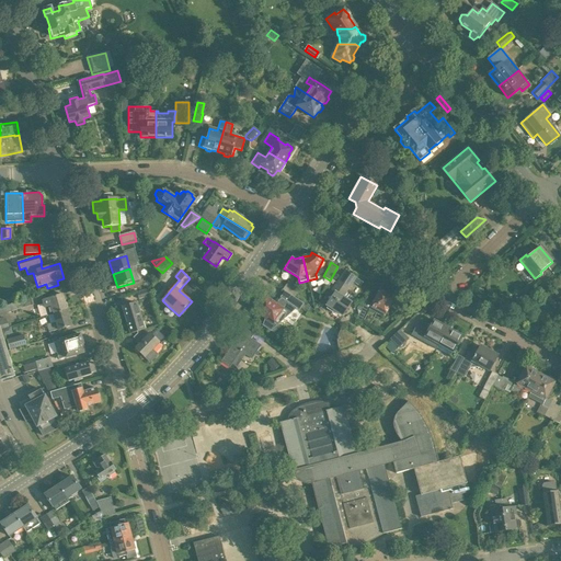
[(327,306),(328,307),(327,309),(332,312),(334,310),(342,316),(351,304),(343,298),(356,278),(345,271),(331,292),(334,294),(327,306)]
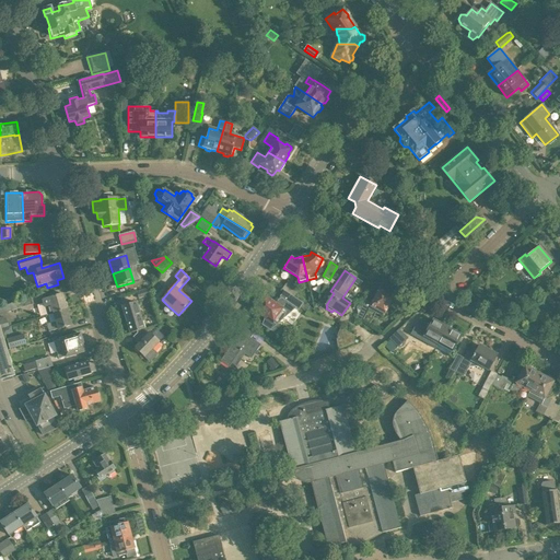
[(137,292),(139,299),(149,295),(147,289),(137,292)]
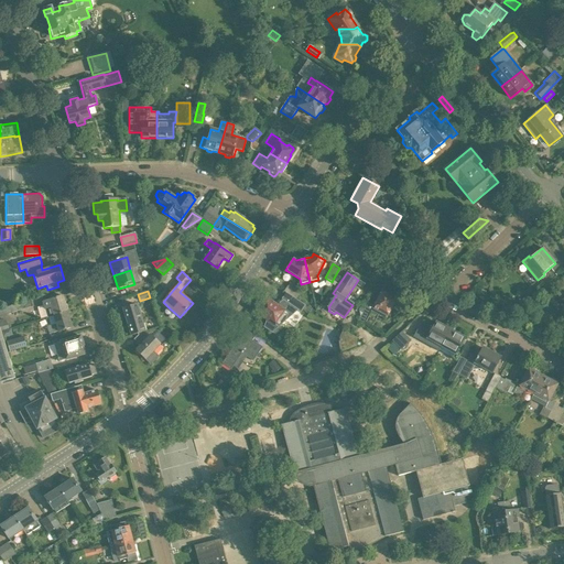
[(359,321),(365,324),(371,312),(384,318),(387,315),(397,299),(382,291),(373,307),(368,304),(359,321)]
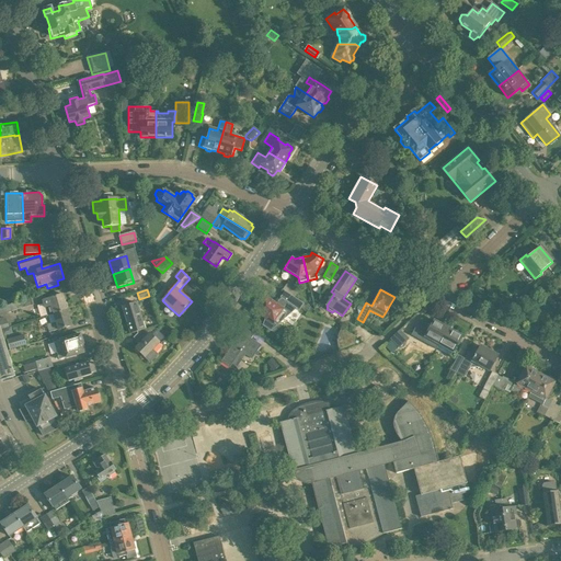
[(265,297),(255,311),(265,318),(261,324),(274,332),(299,311),(305,315),(310,308),(284,290),(279,298),(275,305),(265,297)]
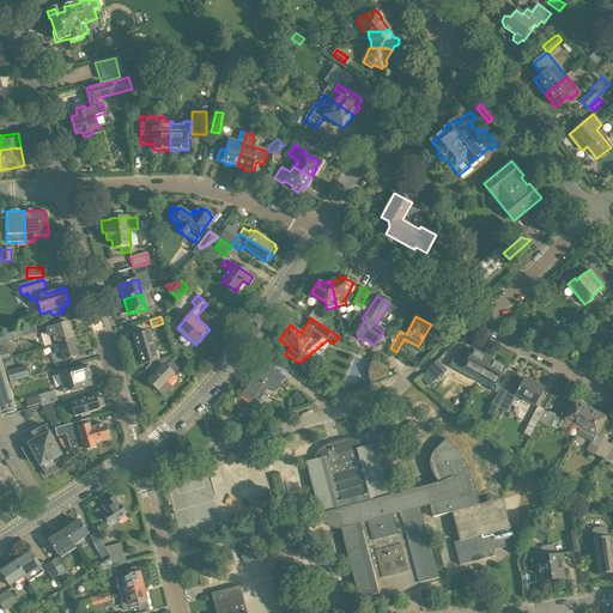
[(52,346),(54,345),(73,339),(73,338),(74,335),(73,332),(71,331),(68,322),(47,328),(52,346)]
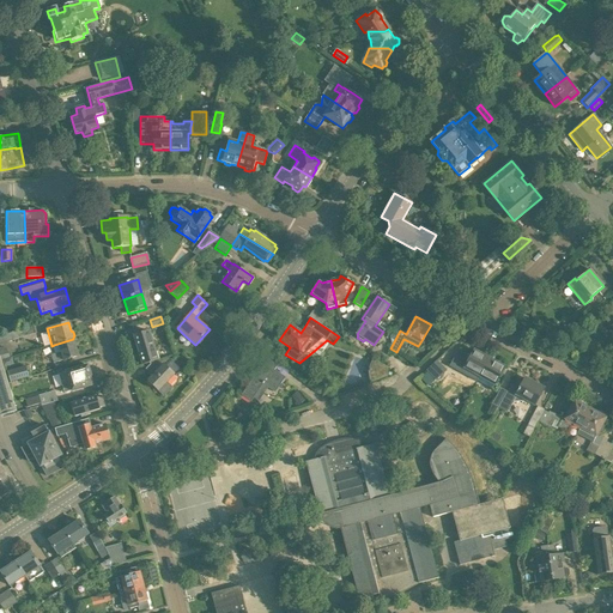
[(0,335),(0,344),(36,334),(34,327),(0,335)]
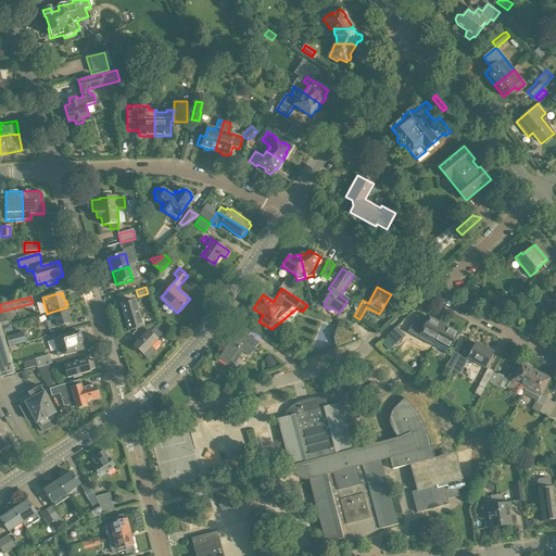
[(129,331),(135,329),(143,327),(135,301),(123,304),(124,311),(129,331)]
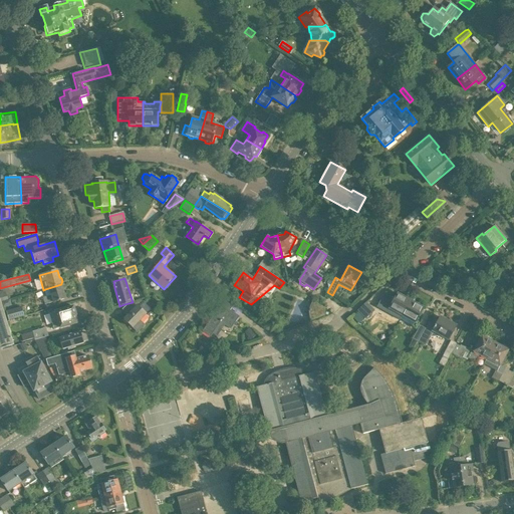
[(61,284),(45,289),(47,297),(43,298),(45,305),(53,302),(65,299),(61,284)]
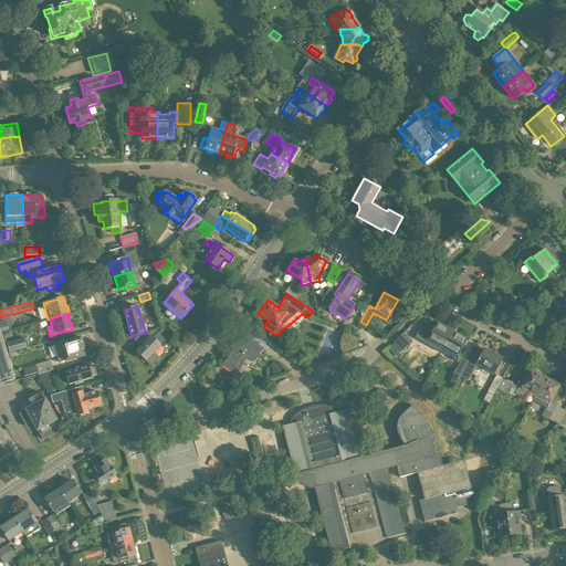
[(429,341),(442,348),(451,332),(438,324),(432,334),(427,331),(423,337),(429,339),(429,341)]
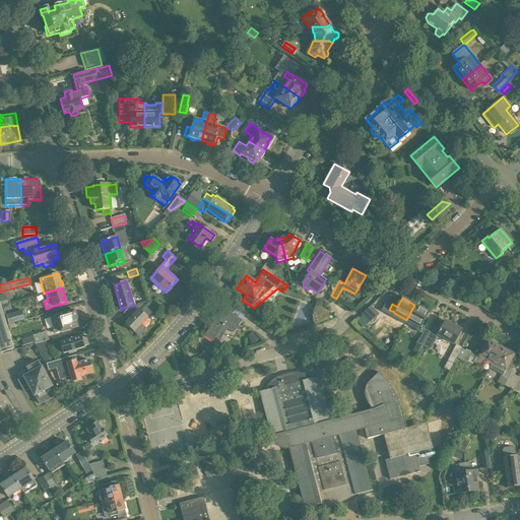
[(0,352),(13,348),(3,311),(1,306),(0,302),(0,352)]
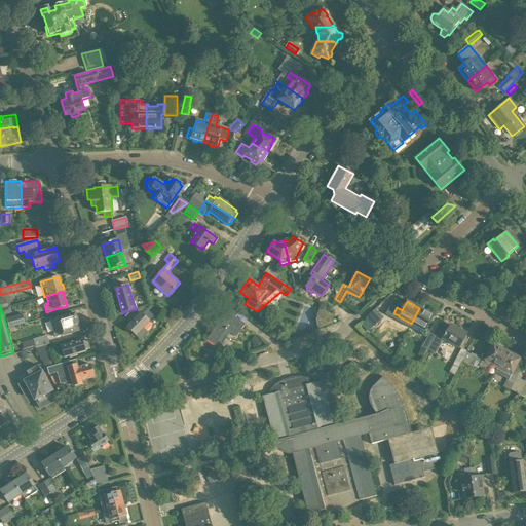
[(226,311),(208,339),(216,345),(218,341),(222,344),(230,333),(236,337),(245,325),(235,317),(238,313),(230,308),(227,312),(226,311)]
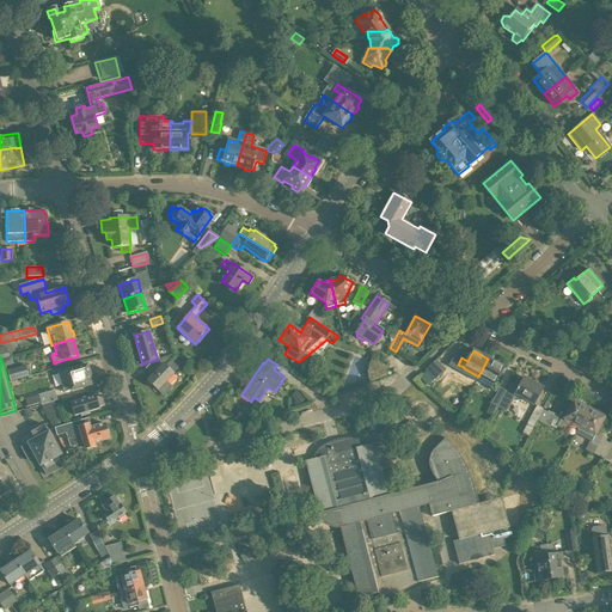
[(367,371),(368,383),(386,377),(387,368),(372,359),(367,371)]
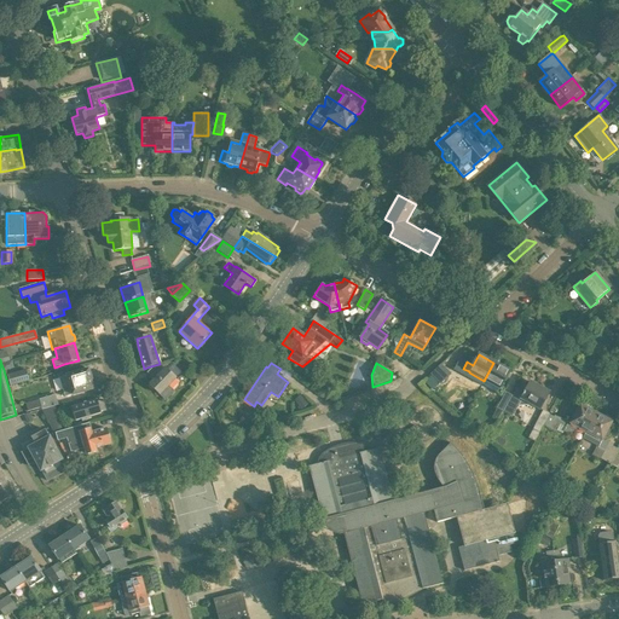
[(493,363),(484,381),(495,386),(492,391),(501,395),(503,389),(499,387),(509,371),(493,363)]
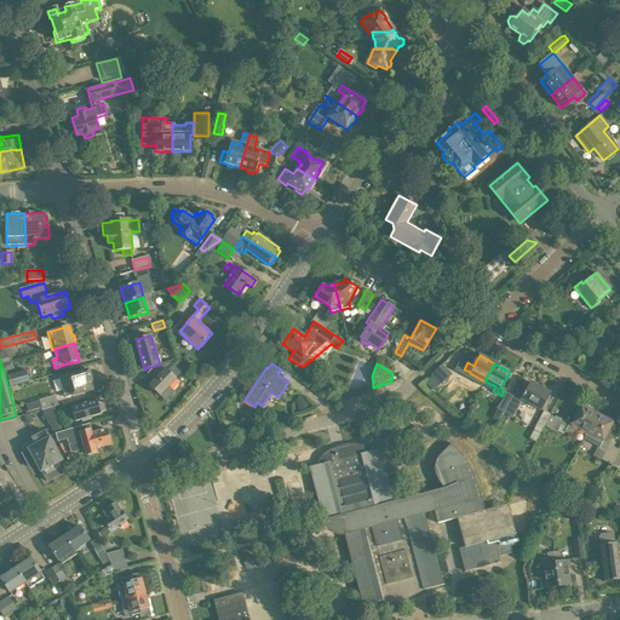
[(160,365),(150,367),(153,368),(149,372),(150,374),(150,375),(154,379),(149,385),(165,400),(176,390),(171,385),(177,379),(166,368),(165,369),(160,365)]
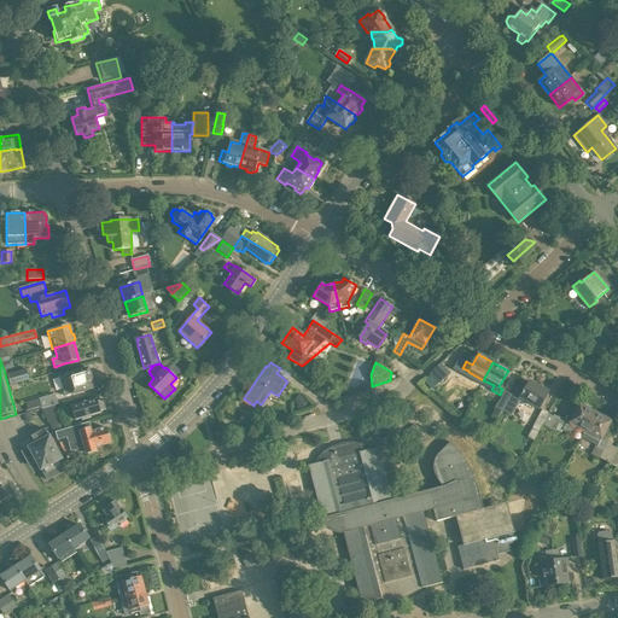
[(430,374),(439,384),(450,374),(439,363),(430,374)]
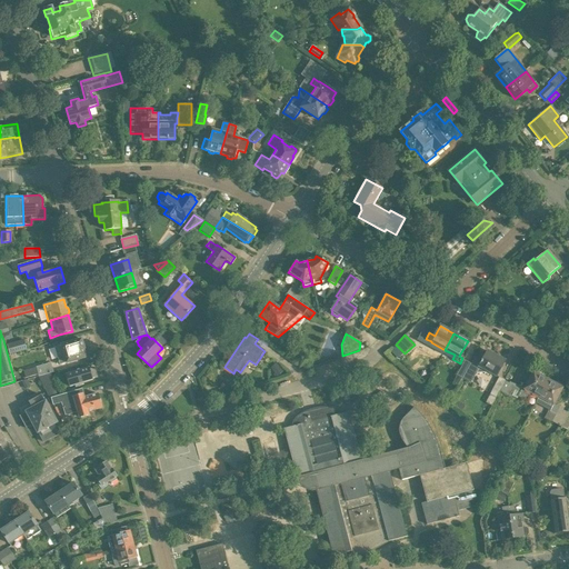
[(83,350),(85,349),(81,339),(56,347),(61,365),(86,358),(83,350)]
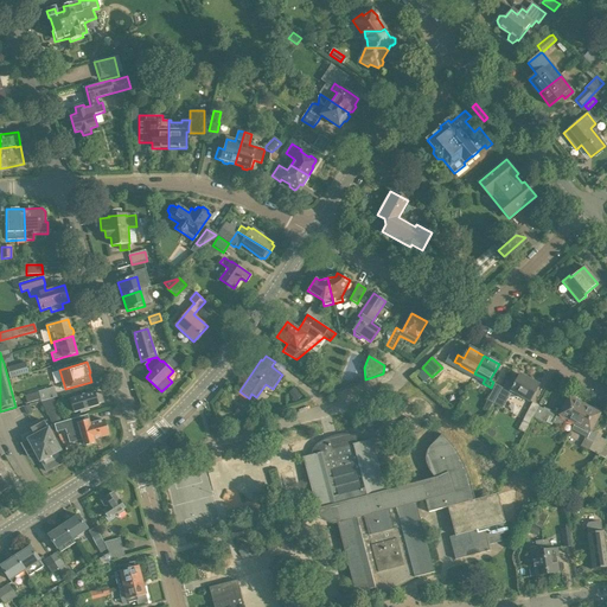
[(7,369),(10,378),(29,374),(25,363),(7,369)]
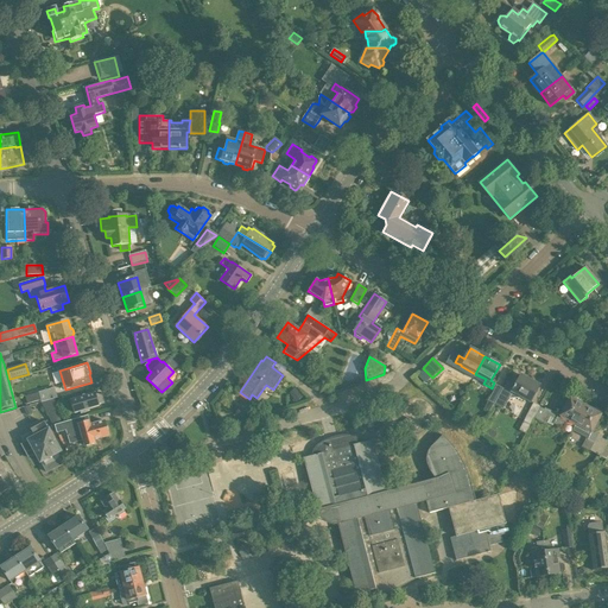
[(502,388),(494,404),(504,409),(508,399),(521,398),(530,403),(539,386),(520,375),(519,378),(513,374),(510,382),(507,381),(502,388)]
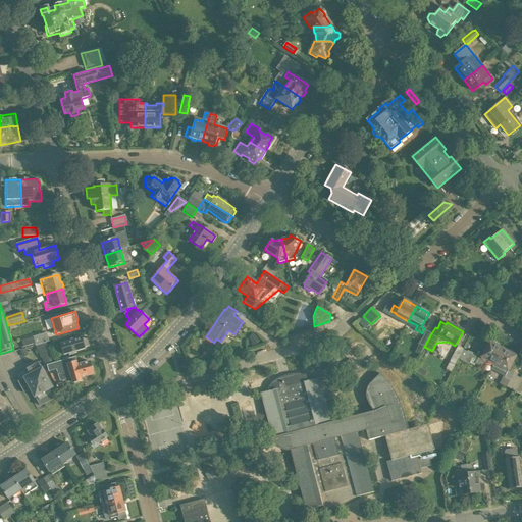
[(419,344),(424,347),(431,333),(426,330),(419,344)]
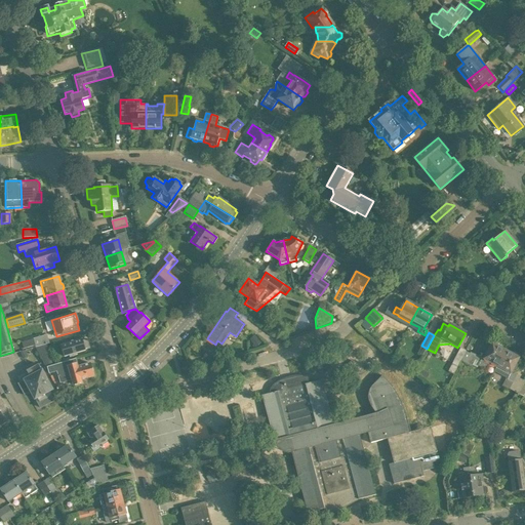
[(46,335),(21,342),(23,350),(35,346),(35,348),(46,344),(48,344),(46,335)]
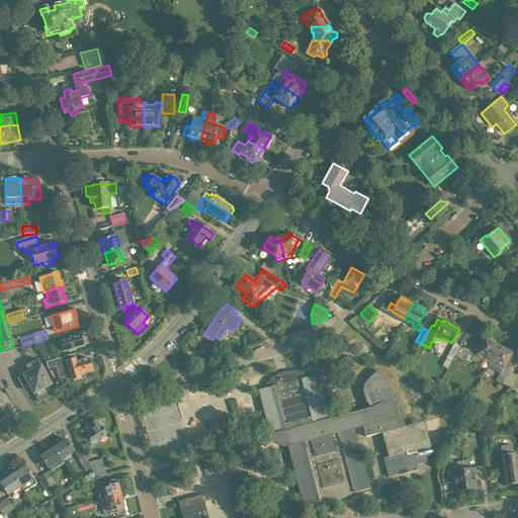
[(251,331),(246,336),(252,343),(257,338),(251,331)]
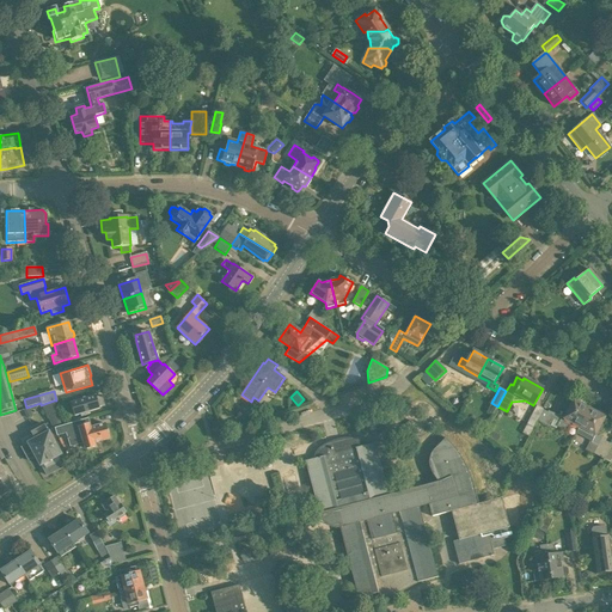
[(72,403),(75,416),(99,409),(99,408),(104,405),(102,396),(96,397),(96,396),(81,401),(72,403)]
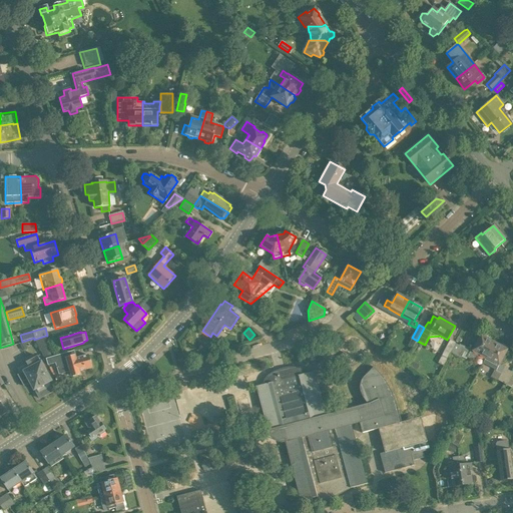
[(478,354),(486,359),(494,343),(481,335),(472,351),(466,348),(467,348),(460,344),(459,346),(455,343),(450,353),(454,355),(461,358),(464,352),(469,354),(467,358),(474,362),(478,354)]
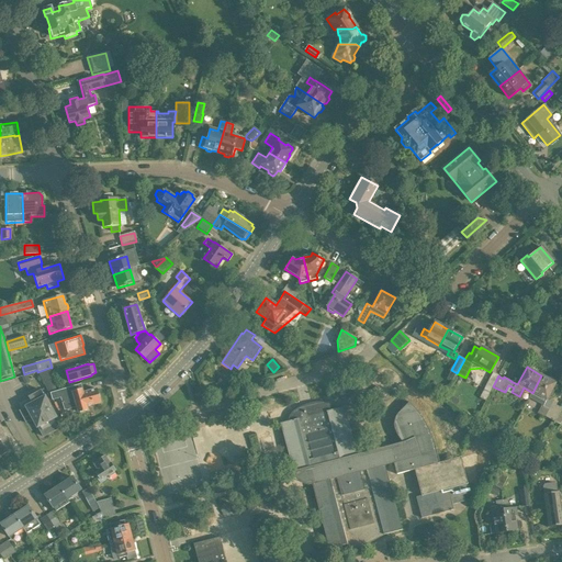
[(49,368),(37,372),(48,394),(57,392),(49,368)]
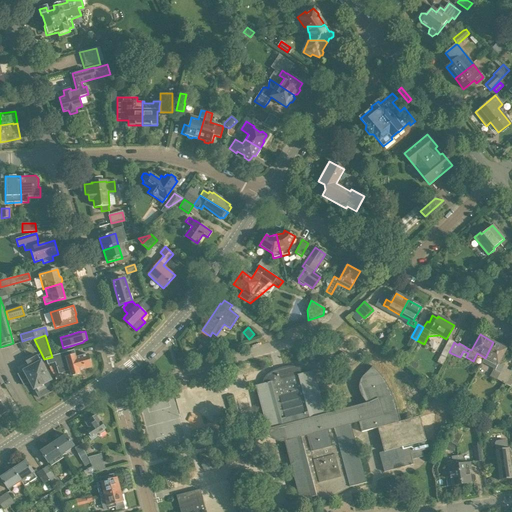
[(442,365),(449,352),(454,342),(449,339),(437,362),(442,365)]
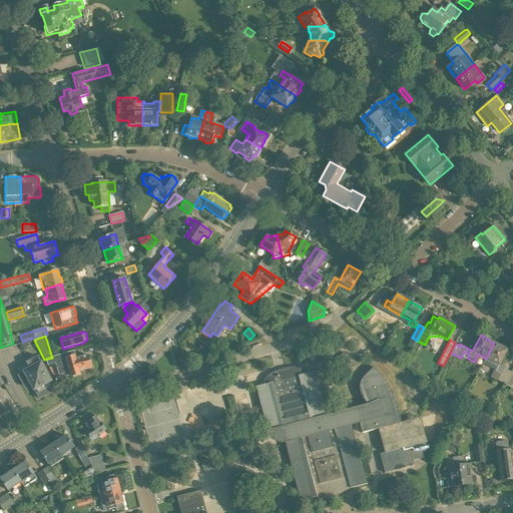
[(497,380),(504,384),(511,372),(504,368),(499,365),(507,350),(494,343),(486,359),(483,364),(501,374),(497,380)]
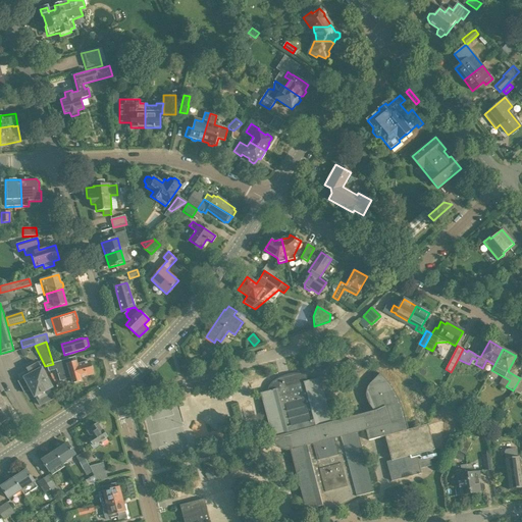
[(52,364),(45,366),(48,372),(57,369),(61,381),(71,378),(72,383),(82,380),(81,378),(93,374),(89,361),(77,364),(74,357),(52,364)]
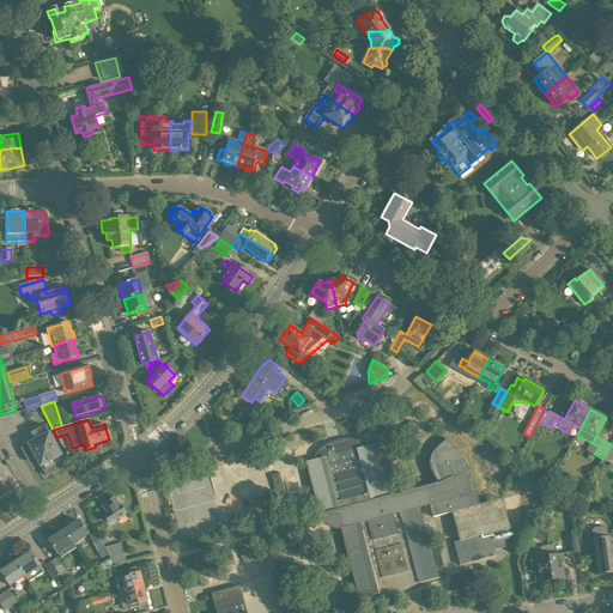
[(402,426),(401,428),(404,432),(405,431),(406,430),(408,428),(411,426),(413,425),(411,422),(410,423),(408,424),(406,425),(404,426),(402,426)]
